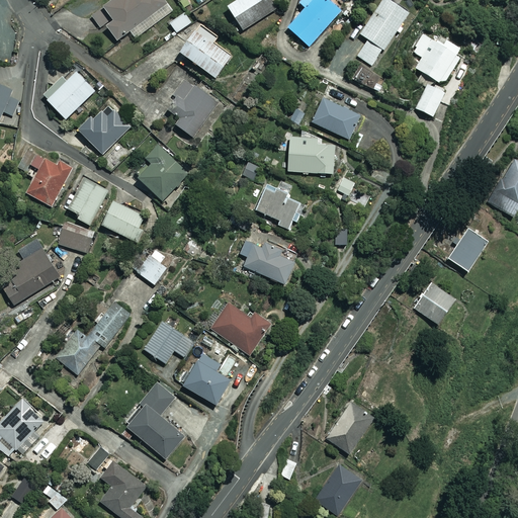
[(172,12),(163,0),(113,0),(102,8),(111,21),(104,25),(116,41),(130,31),(135,38),(172,12)]
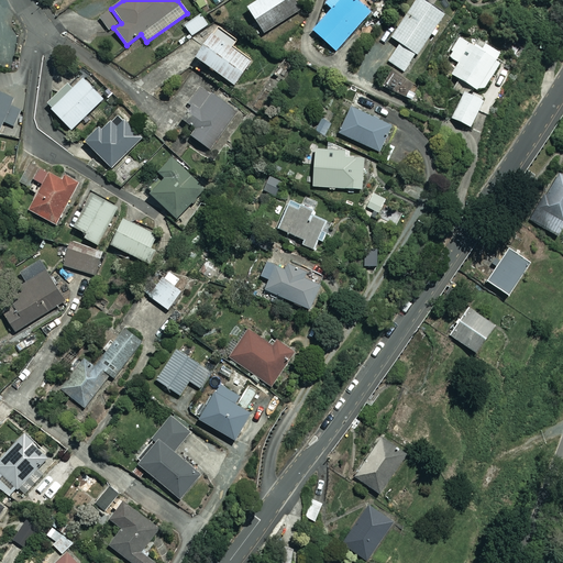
[(299,10),(293,0),(257,0),(246,8),(263,34),(299,10)]
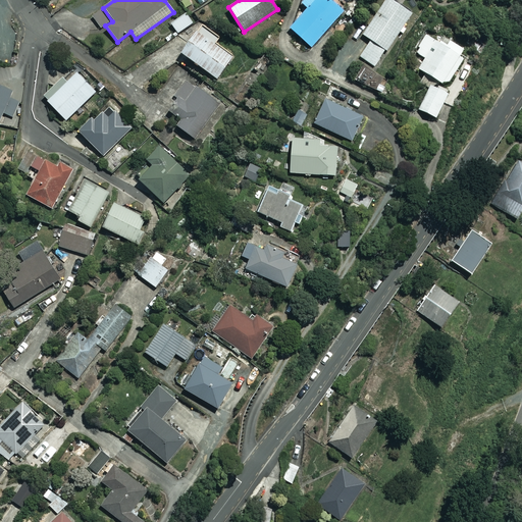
[(341,11),(327,0),(304,0),(302,3),(308,8),(292,30),(311,46),(341,11)]
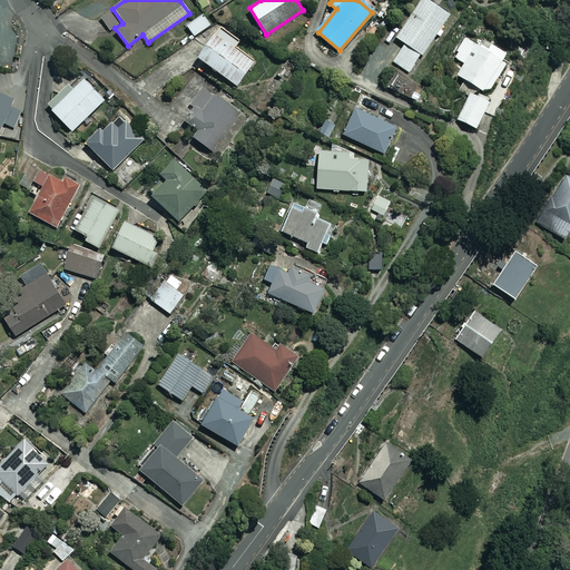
[(393,62),(410,72),(434,35),(439,38),(443,31),(439,29),(448,15),(424,0),(419,0),(394,38),(404,45),(393,62)]
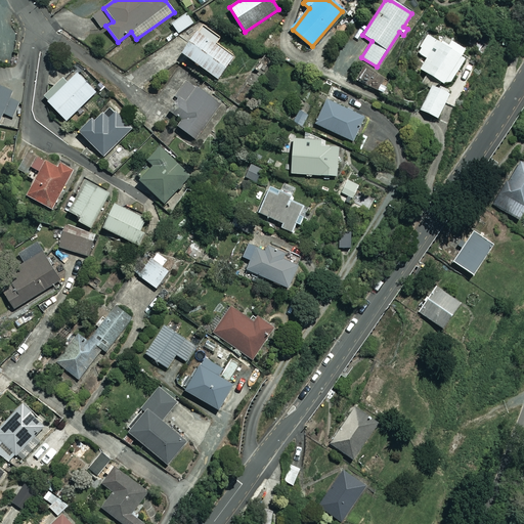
[(215,13),(208,4),(194,14),(203,24),(215,13)]
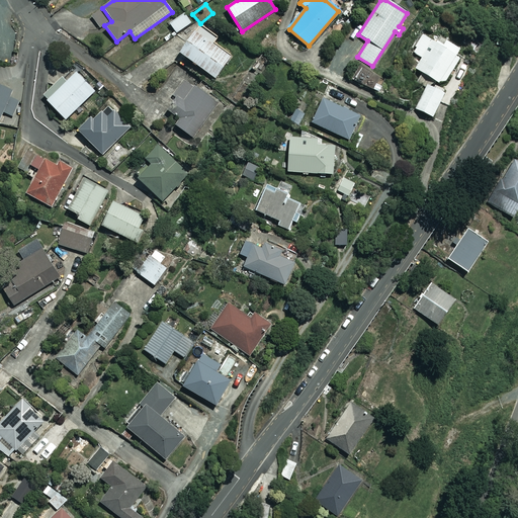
[(191,22),(184,12),(169,23),(176,33),(191,22)]
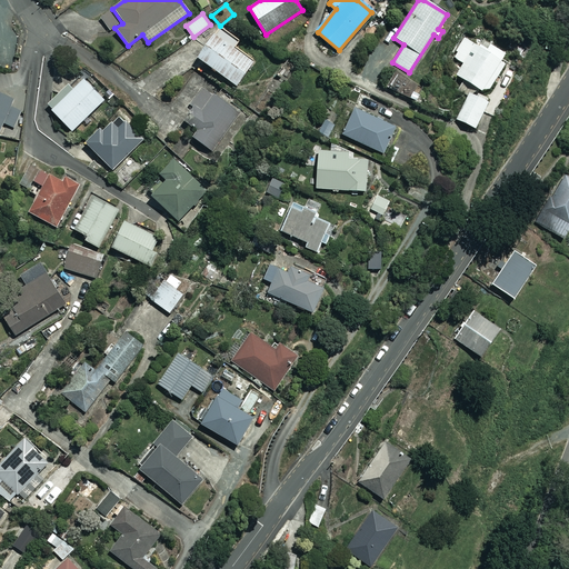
[(225,36),(216,29),(196,58),(236,86),(252,62),(221,41),(225,36)]
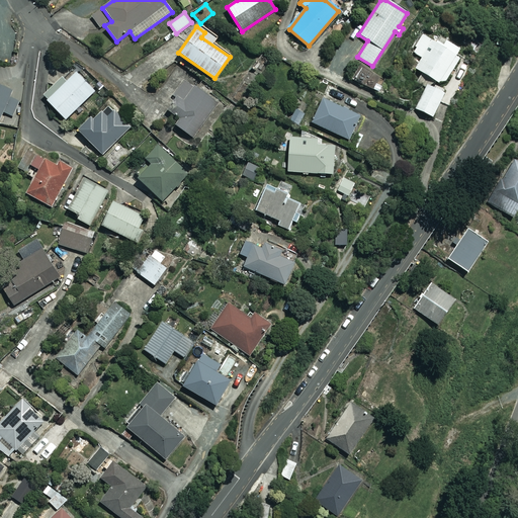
[(431,39),(422,34),(415,46),(418,47),(413,54),(422,59),(415,70),(437,83),(444,82),(458,58),(456,57),(460,48),(436,32),(431,39)]
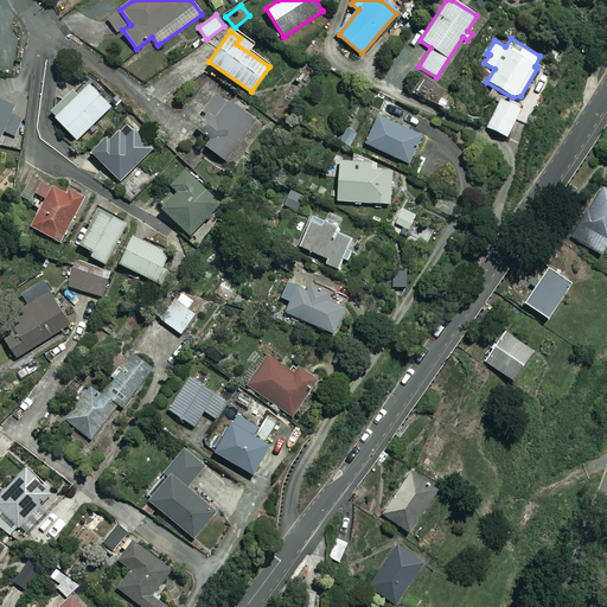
[(110,108),(89,84),(76,97),(69,90),(48,112),(76,141),(110,108)]
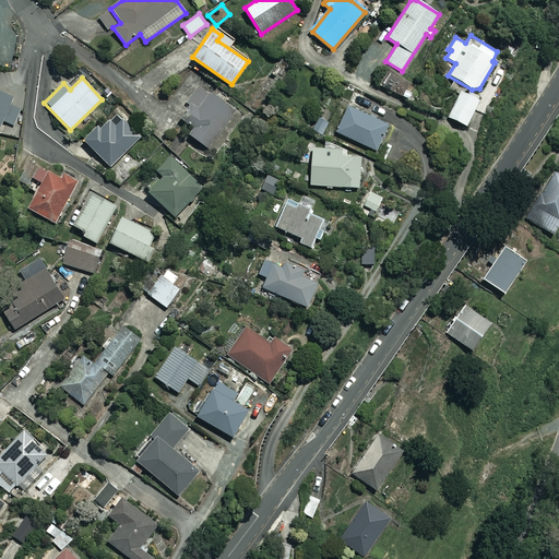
[(363,95),(343,87),(339,98),(358,106),(363,95)]
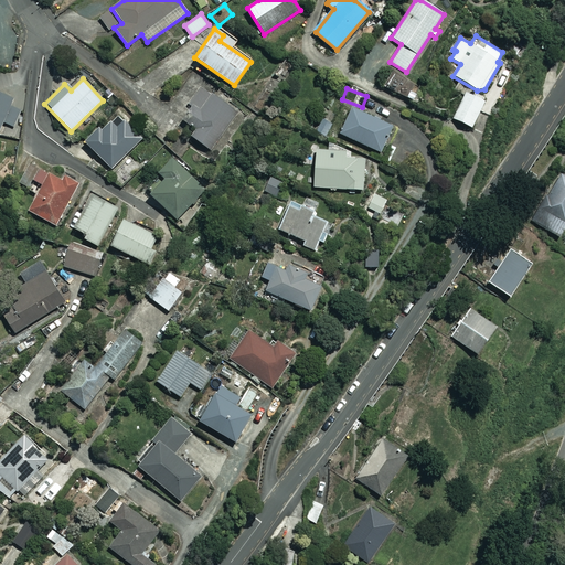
[(14,127),(22,109),(12,105),(14,99),(0,93),(0,129),(3,123),(14,127)]
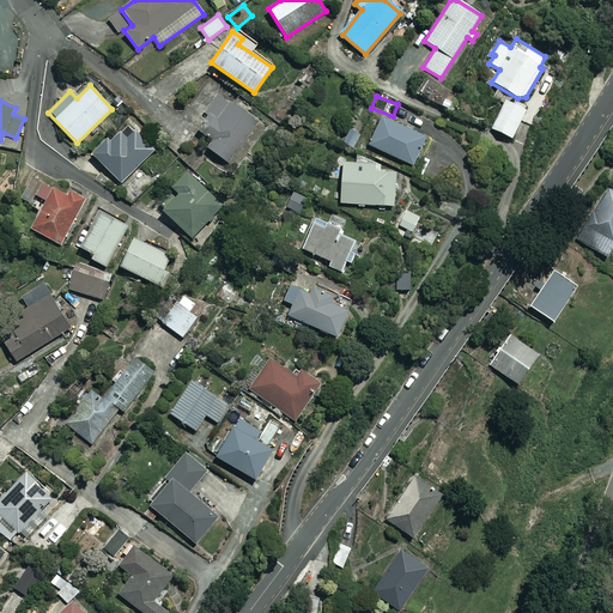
[(258,125),(219,101),(196,135),(211,144),(206,152),(230,168),(258,125)]
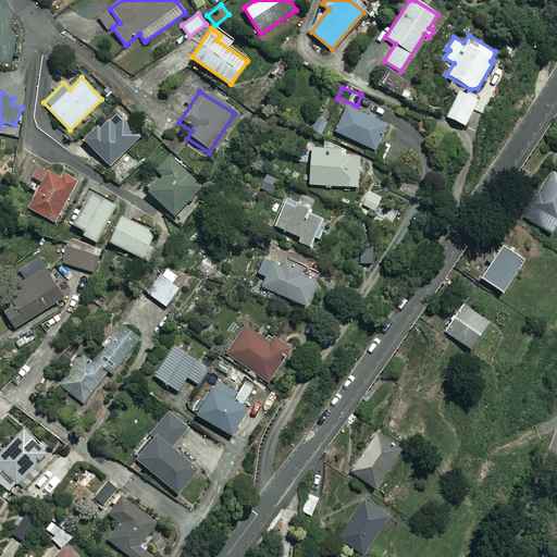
[(478,100),(459,91),(447,118),(465,126),(478,100)]
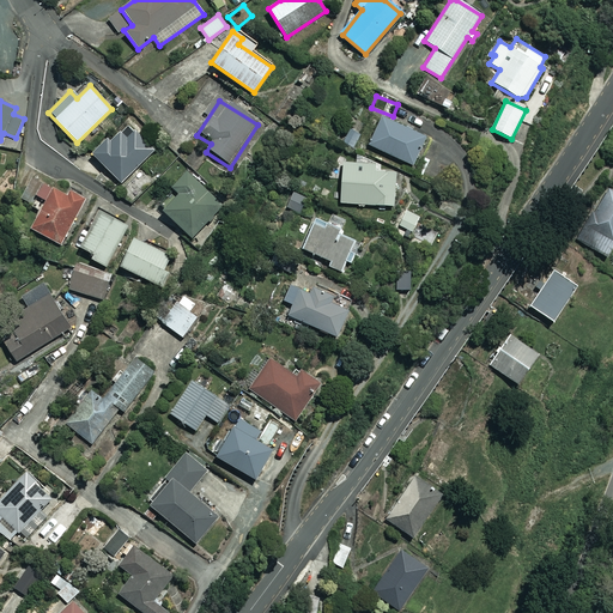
[(121,184),(155,150),(143,139),(149,133),(132,116),(109,138),(108,137),(91,155),(121,184)]
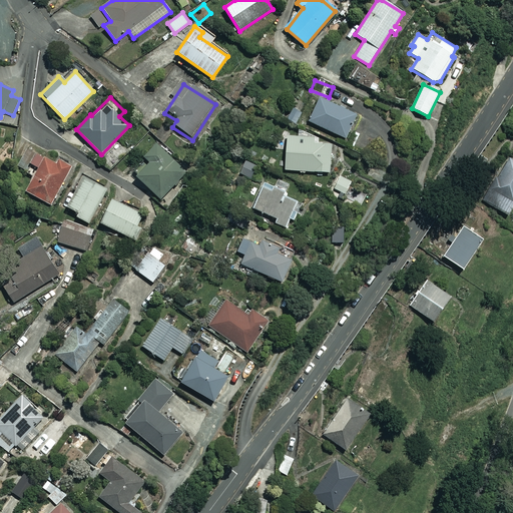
[(358,115),(319,97),(308,121),(347,139),(358,115)]
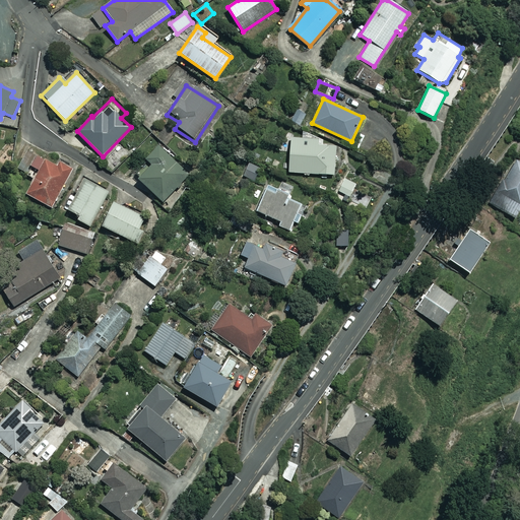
[(306,114),(297,109),(290,121),(300,125),(306,114)]
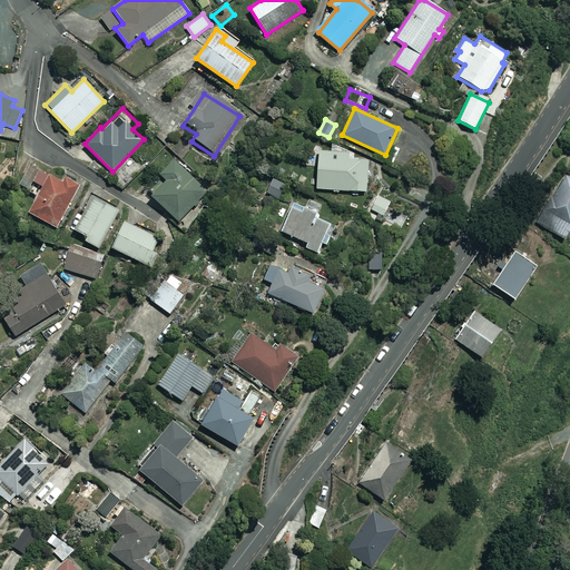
[(349,153),(318,151),(316,189),(366,192),(367,159),(349,158),(349,153)]
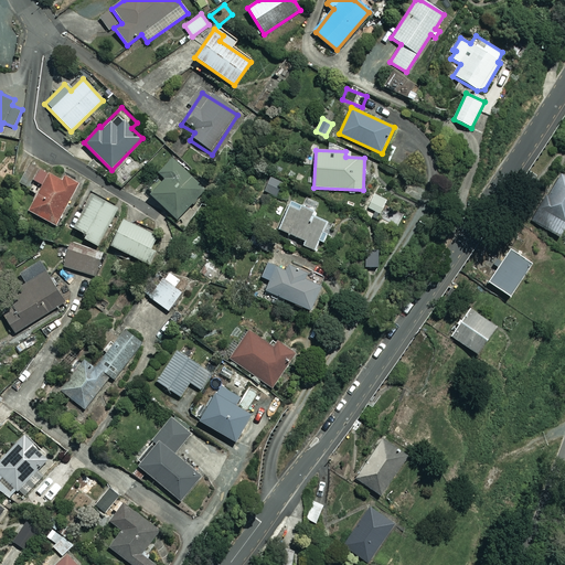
[(150,194),(177,221),(205,191),(172,159),(146,187),(152,193),(150,194)]
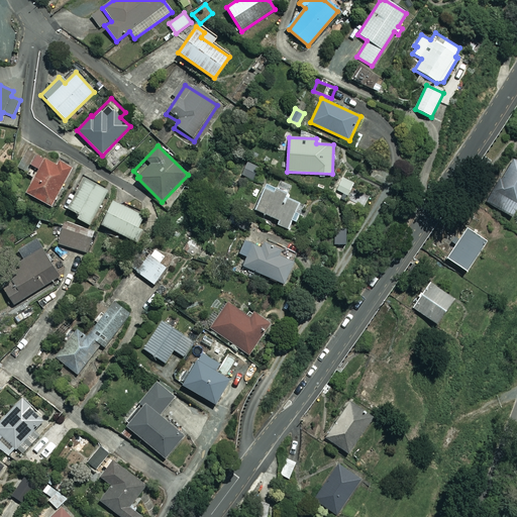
[(48,207),(73,170),(47,153),(44,159),(36,152),(28,165),(38,171),(24,191),(48,207)]
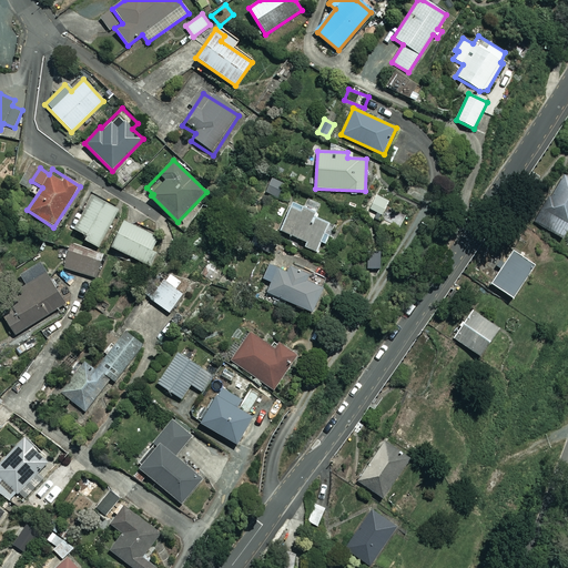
[(567,179),(563,176),(535,222),(561,237),(567,225),(567,179)]
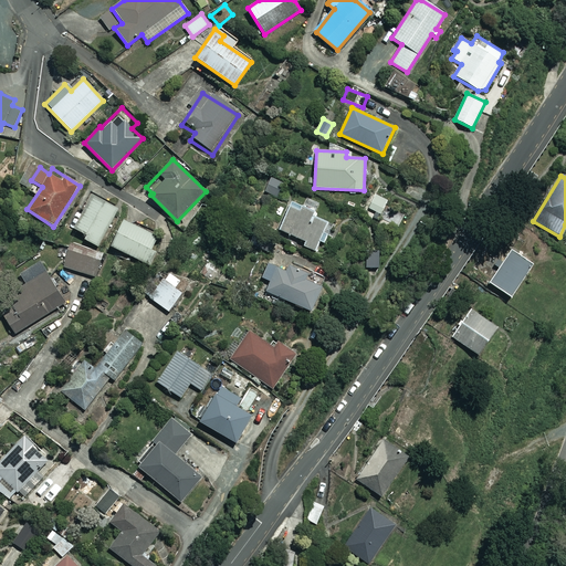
[(270,177),(263,192),(275,198),(282,182),(270,177)]
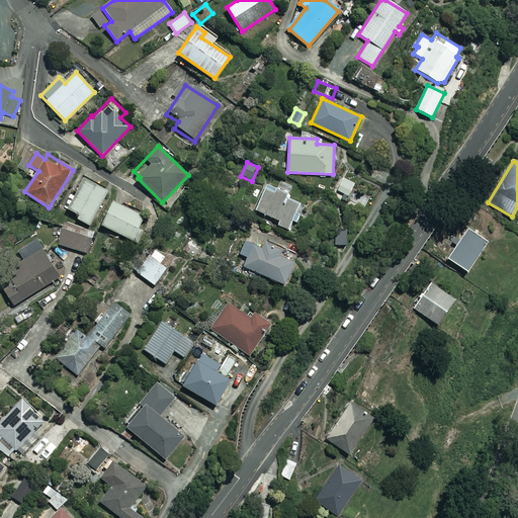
[(353,183),(342,178),(337,190),(348,195),(353,183)]
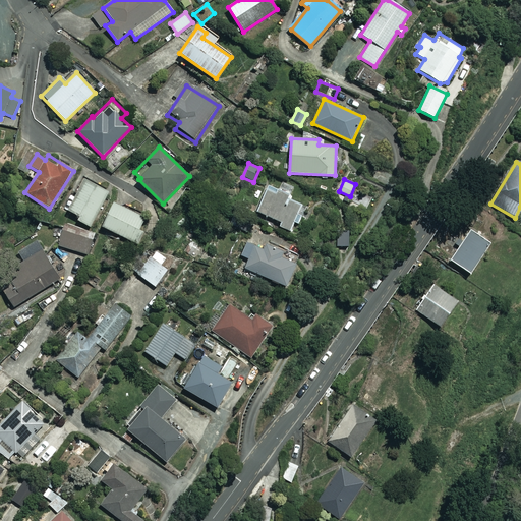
[(107,191),(84,180),(68,212),(78,217),(76,221),(90,227),(107,191)]
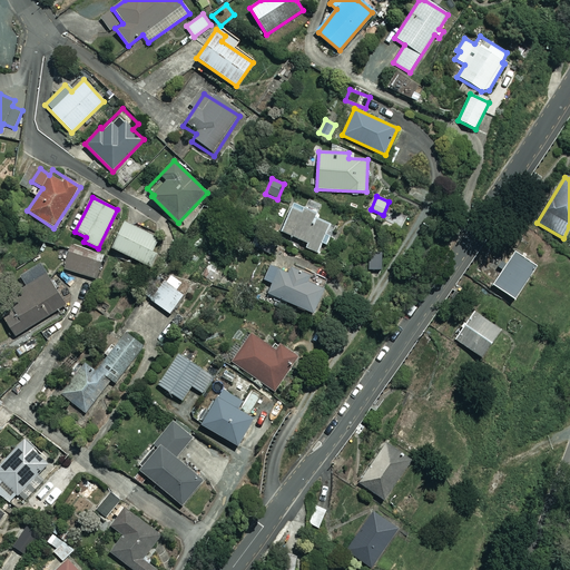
[(304,247),(316,253),(321,243),(324,244),(332,225),(312,216),(314,212),(292,203),(279,232),(306,243),(304,247)]
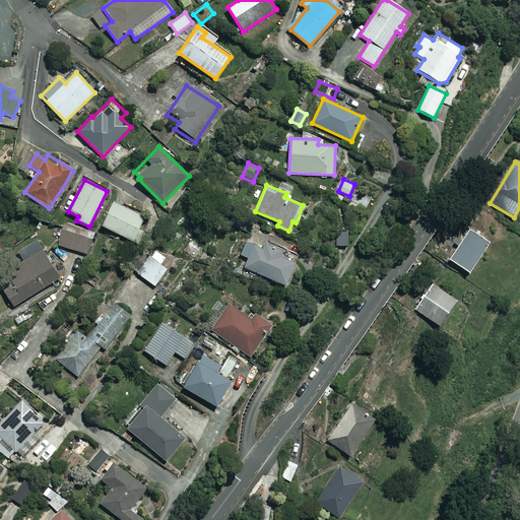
[(144,217),(113,202),(101,226),(140,245),(145,233),(138,229),(144,217)]
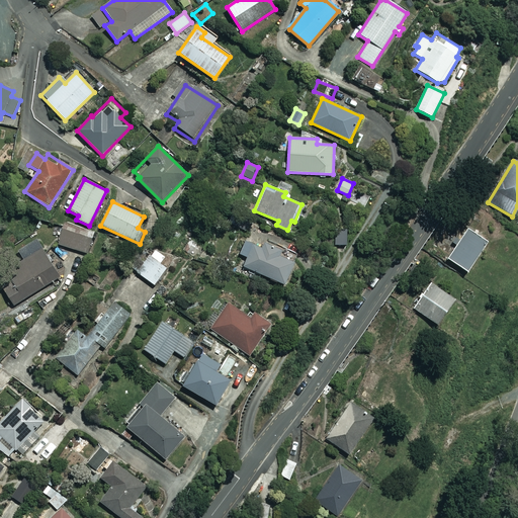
[(347,229),(334,229),(335,246),(347,245),(347,229)]
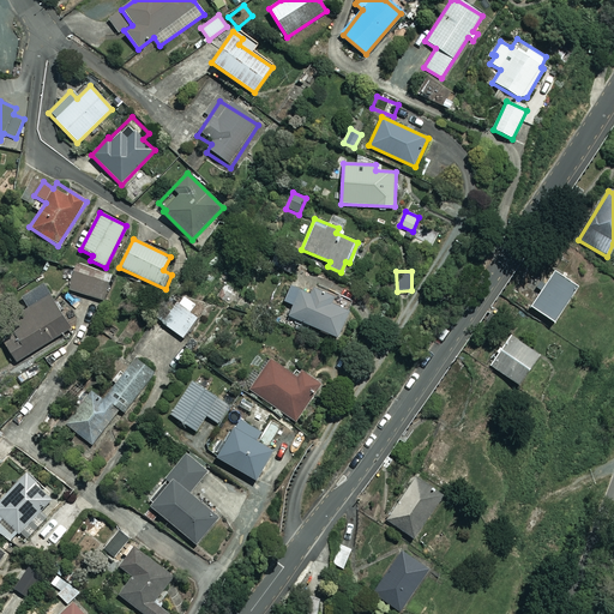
[(109,283),(74,272),(68,290),(103,301),(109,283)]
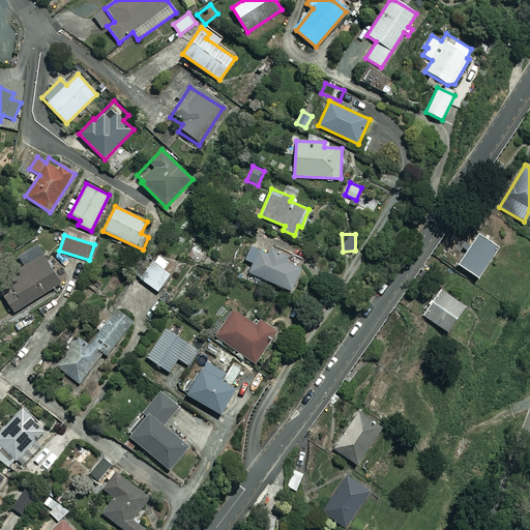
[(498,248),(477,235),(457,265),(477,278),(498,248)]
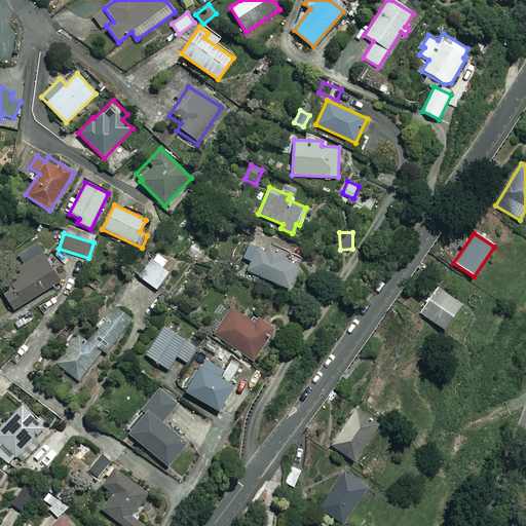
[(60,283),(34,241),(15,254),(24,267),(0,282),(0,288),(14,310),(60,283)]
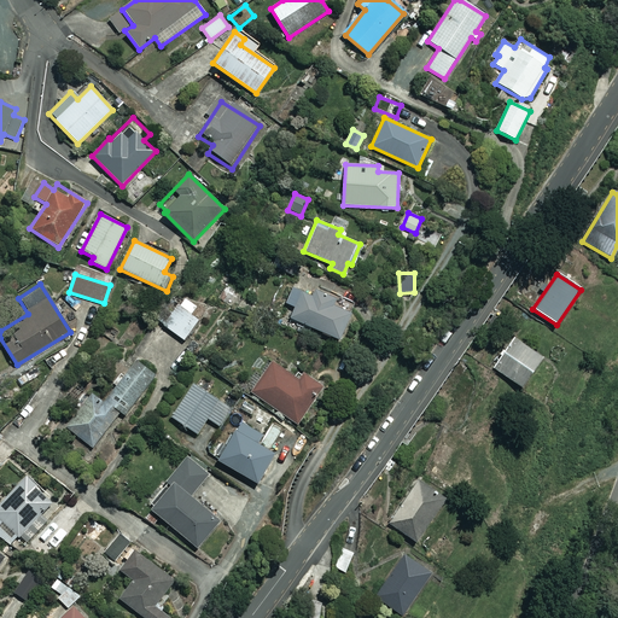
[(312,296),(292,286),(285,303),(293,307),(289,318),(339,339),(350,313),(327,303),(330,296),(314,290),(312,296)]
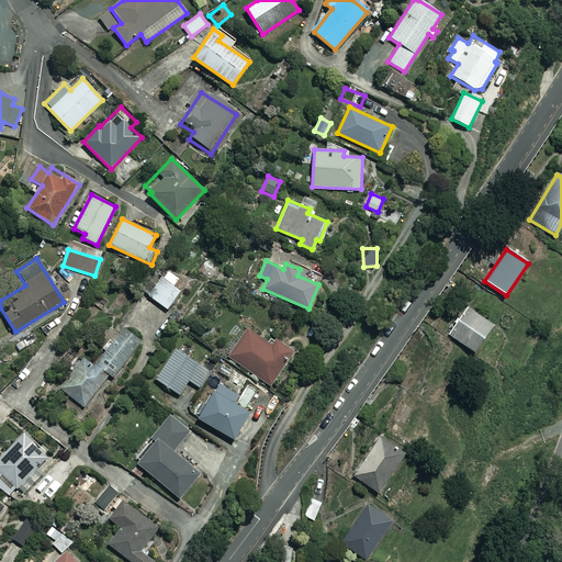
[(183,291),(160,274),(147,295),(169,311),(183,291)]
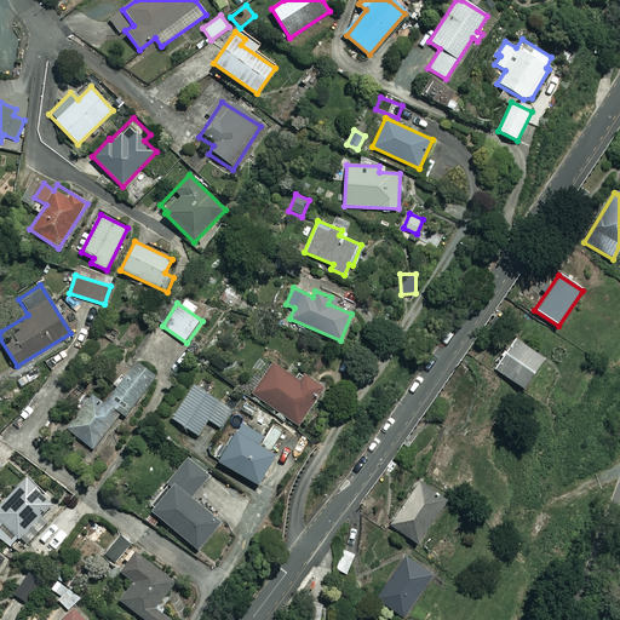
[(543,359),(516,339),(494,369),(522,389),(543,359)]
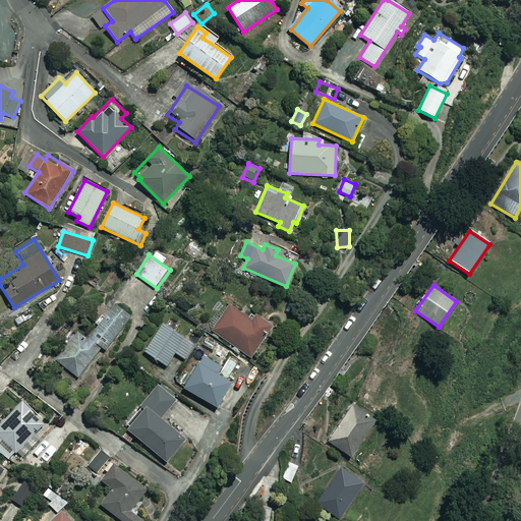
[(88,336),(103,347),(106,350),(131,317),(113,303),(105,314),(102,312),(94,323),(97,325),(88,336)]
